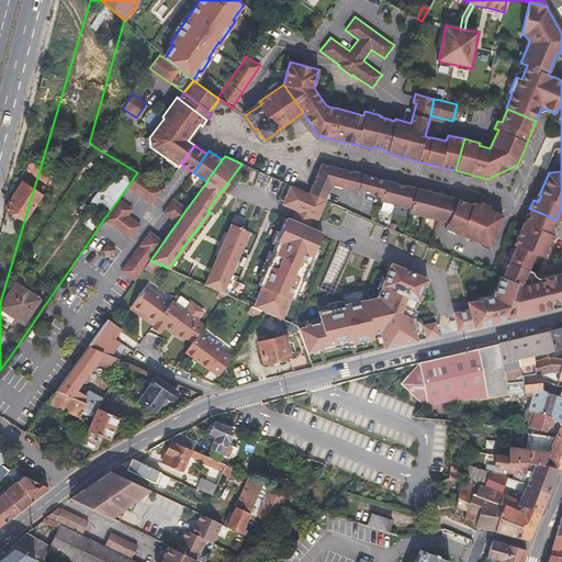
[(364,192),(381,197),(386,180),(361,175),(322,164),(316,177),(312,186),(310,192),(322,199),(325,200),(327,192),(332,184),(332,183),(358,191),(364,192)]
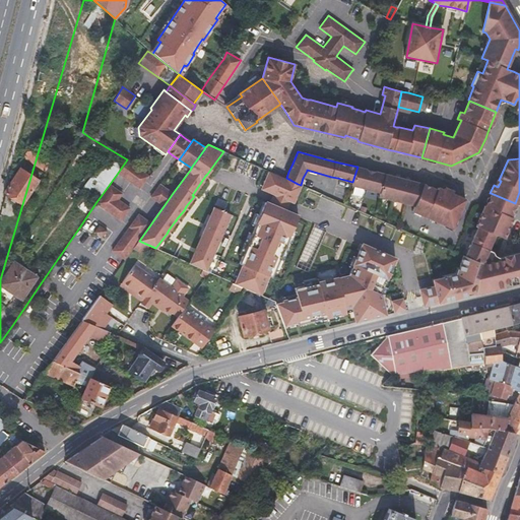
[(118,173),(139,188),(148,176),(127,159),(118,173)]
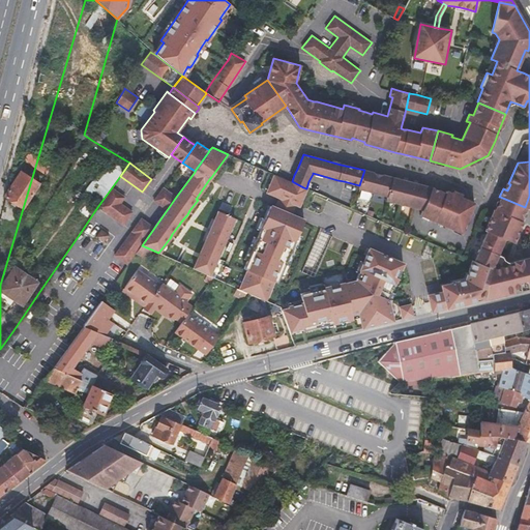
[(425,186),(420,184),(372,172),(364,170),(359,185),(359,188),(360,189),(358,198),(370,202),(372,193),(387,196),(386,201),(400,204),(415,208),(418,208),(422,209),(432,187),(425,186)]
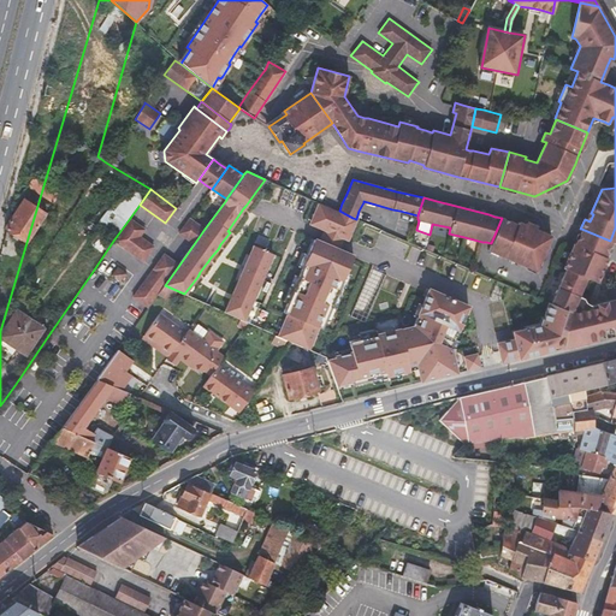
[(345,238),(348,240),(349,235),(356,219),(353,218),(339,211),(324,205),(319,202),(319,205),(311,224),(318,227),(335,234),(345,238)]
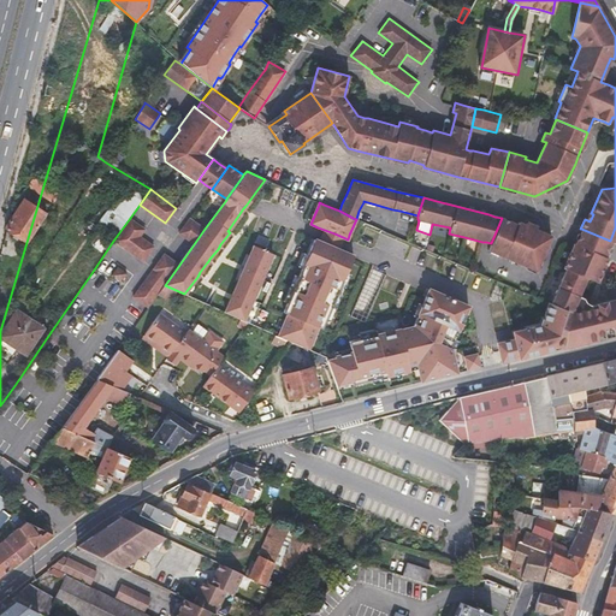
[(113,241),(143,261),(154,247),(140,236),(146,230),(130,218),(113,241)]
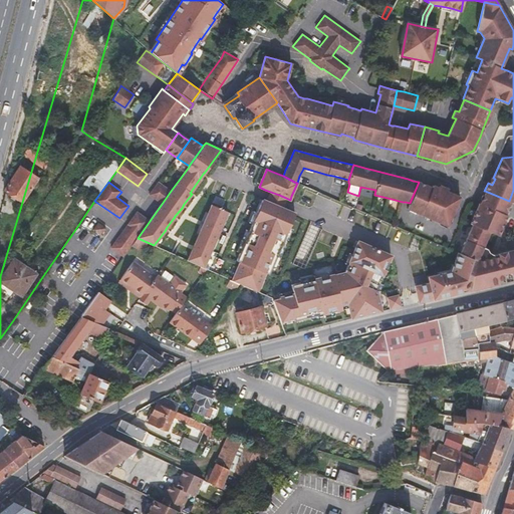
[(162,204),(171,191),(159,182),(150,195),(162,204)]
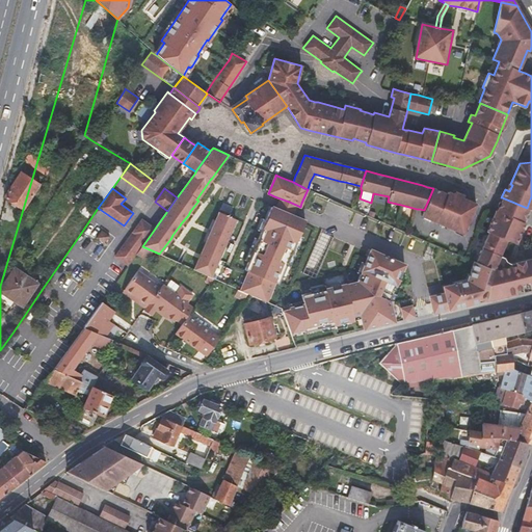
[(447,194),(433,188),(424,210),(422,216),(463,234),(476,204),(448,192),(447,194)]
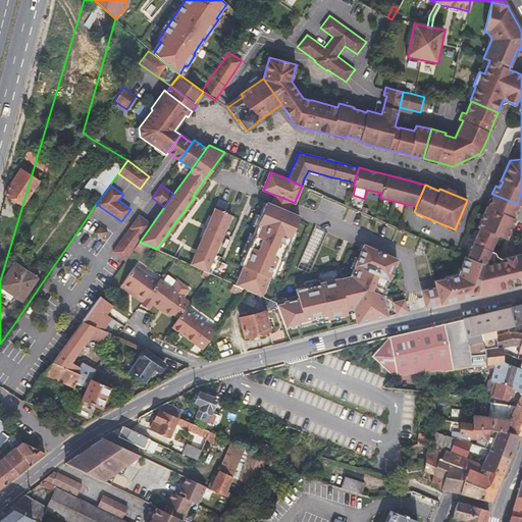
[(268,197),(267,200),(280,206),(289,209),(291,206),(293,202),(269,193),(268,197)]
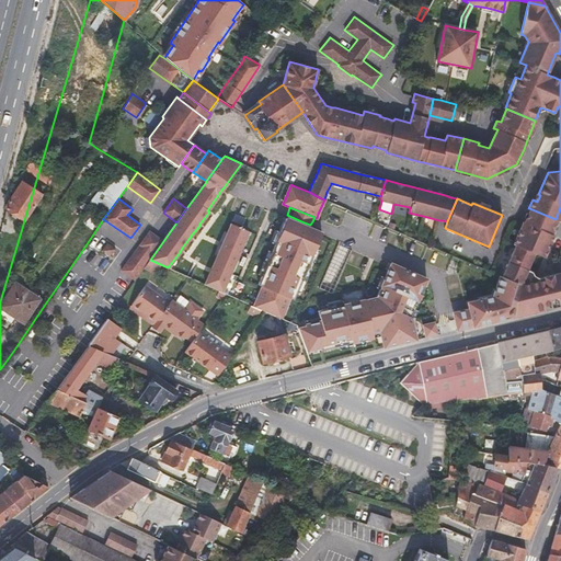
[(560,221),(556,219),(529,208),(527,215),(525,219),(554,232),(560,221)]
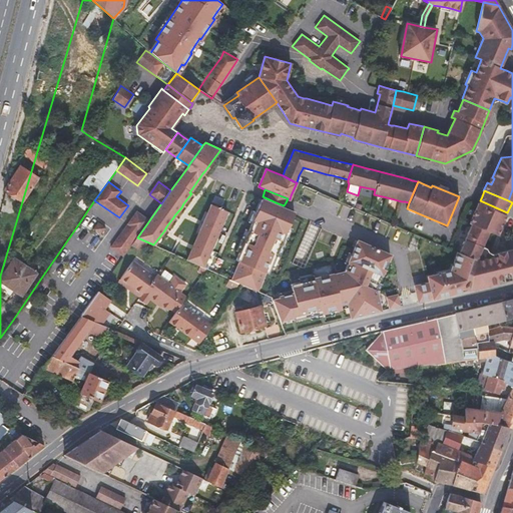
[(284,205),(263,196),(262,199),(236,261),(239,263),(231,281),(239,284),(257,292),(265,273),(269,274),(273,265),(277,254),(285,236),(293,216),(295,213),(296,210),(284,205)]
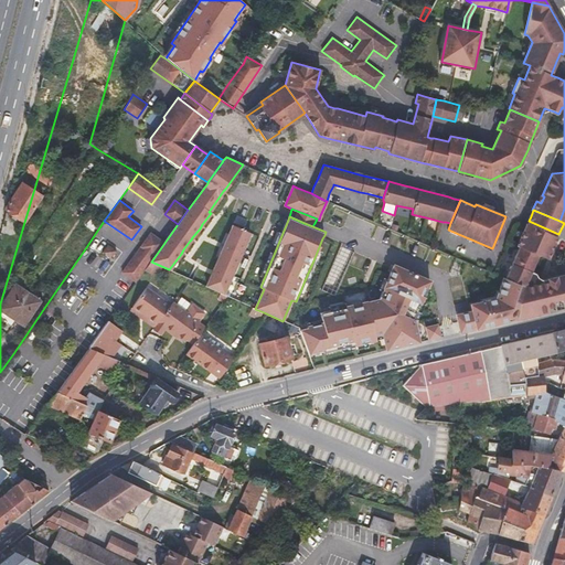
[(558,234),(529,221),(526,224),(526,223),(516,246),(520,247),(505,278),(520,285),(515,299),(509,318),(508,321),(518,320),(541,313),(540,310),(547,308),(548,311),(554,310),(553,307),(563,304),(564,308),(564,307),(564,274),(553,278),(543,280),(540,279),(535,274),(531,272),(537,255),(548,259),(555,243),(552,241),(554,235),(557,237),(558,234)]
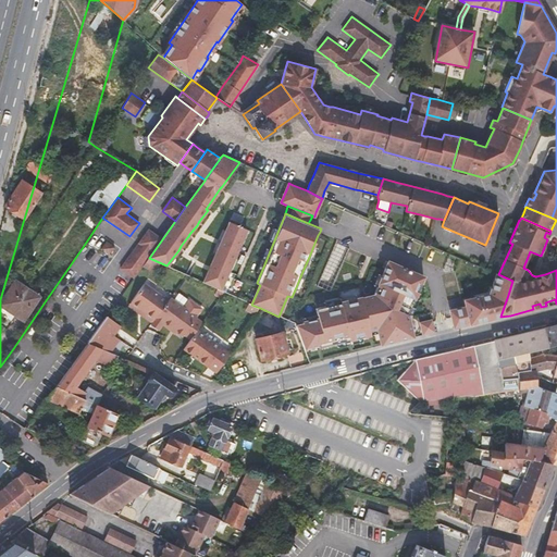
[(240,227),(230,222),(222,239),(221,244),(220,246),(211,265),(211,268),(210,270),(205,283),(217,289),(220,291),(227,275),(229,272),(230,269),(237,251),(238,249),(239,247),(247,230),(240,227)]
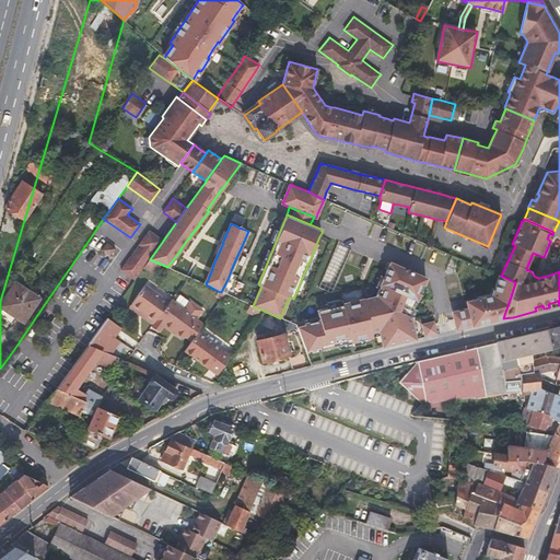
[(150,259),(163,241),(149,231),(121,269),(135,279),(150,259)]
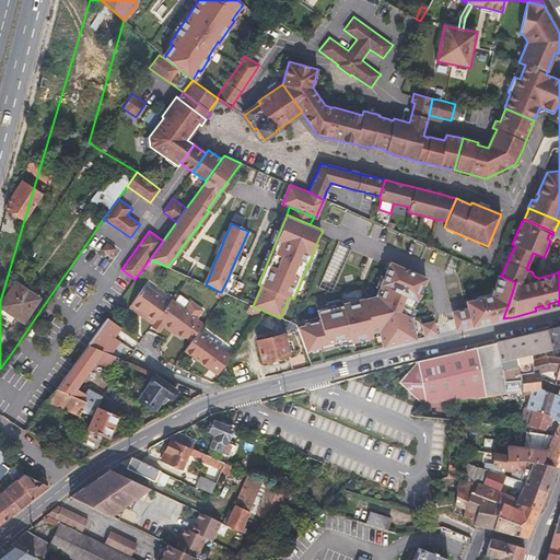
[(109,256),(115,248),(107,243),(102,251),(109,256)]
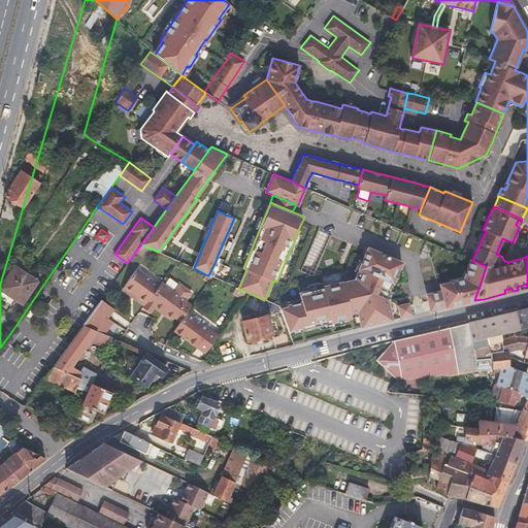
[(319,229),(301,271),(314,276),(326,248),(331,235),(325,232),(319,229)]
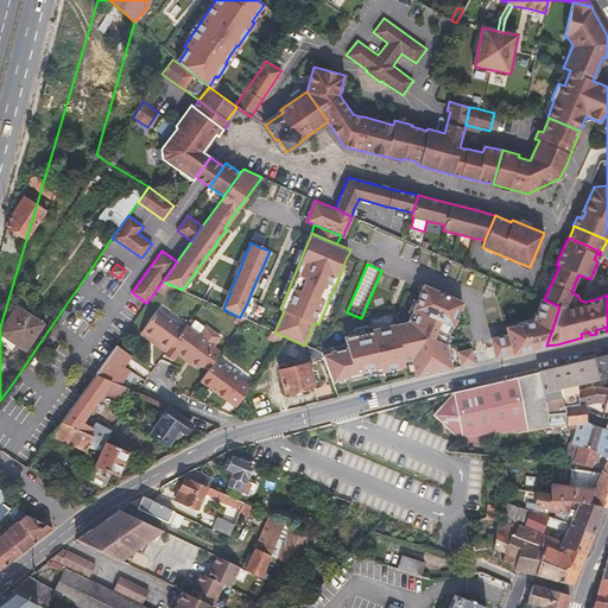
[(466,301),(424,283),(422,289),(420,295),(409,322),(404,323),(399,324),(396,325),(390,327),(375,330),(344,337),(347,347),(330,352),(331,354),(323,356),(333,381),(348,378),(348,379),(382,371),(405,366),(404,361),(412,360),(415,377),(455,367),(450,342),(456,328),(464,303),(466,301)]
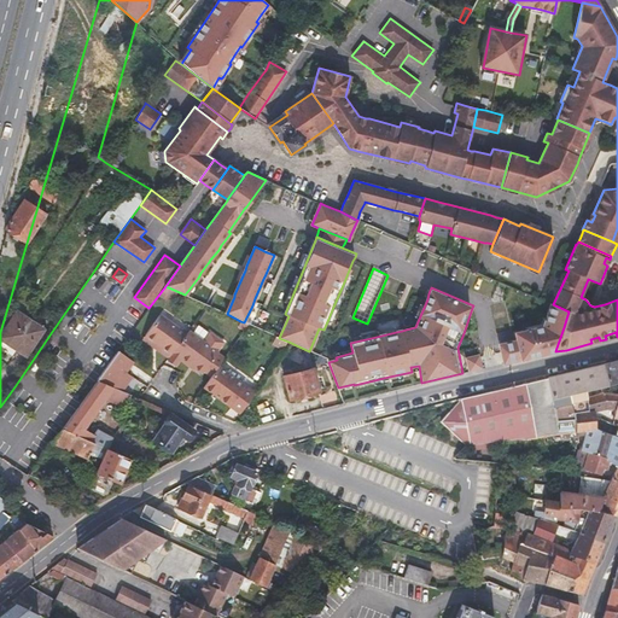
[(503,363),(555,351),(557,348),(564,327),(569,312),(553,304),(552,304),(543,326),(516,333),(517,340),(500,345),(500,348),(501,350),(503,363)]
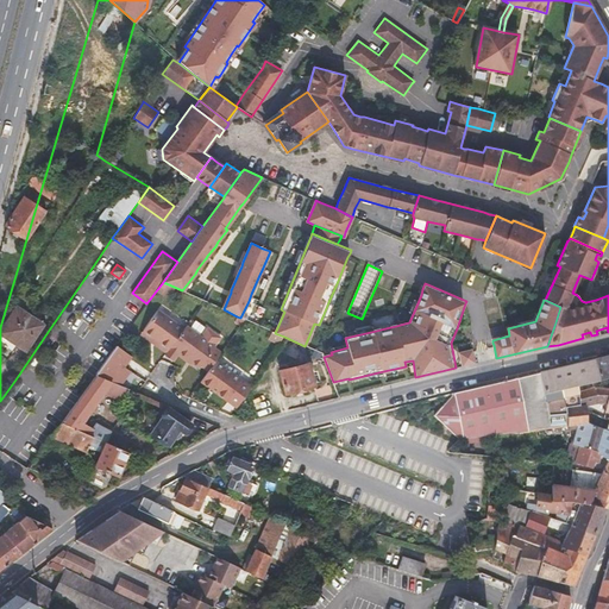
[(157,309),(143,331),(169,350),(184,328),(157,309)]
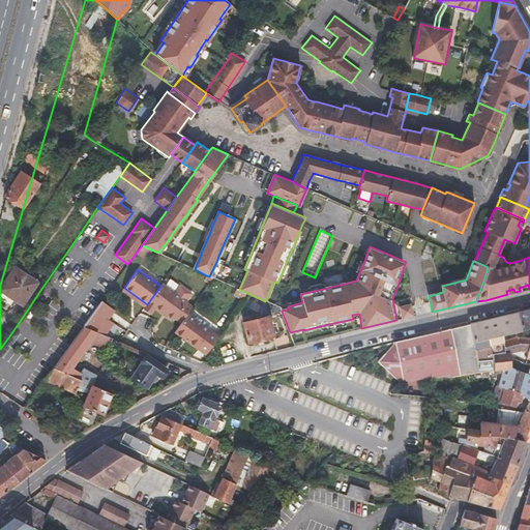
[(209,276),(206,275),(204,281),(209,284),(213,278),(209,276)]
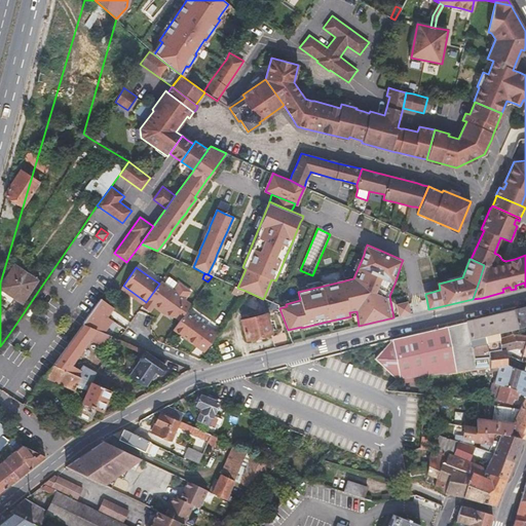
[(185,311),(191,303),(186,300),(193,290),(179,279),(173,290),(161,282),(159,284),(146,302),(154,308),(156,306),(178,322),(185,311)]
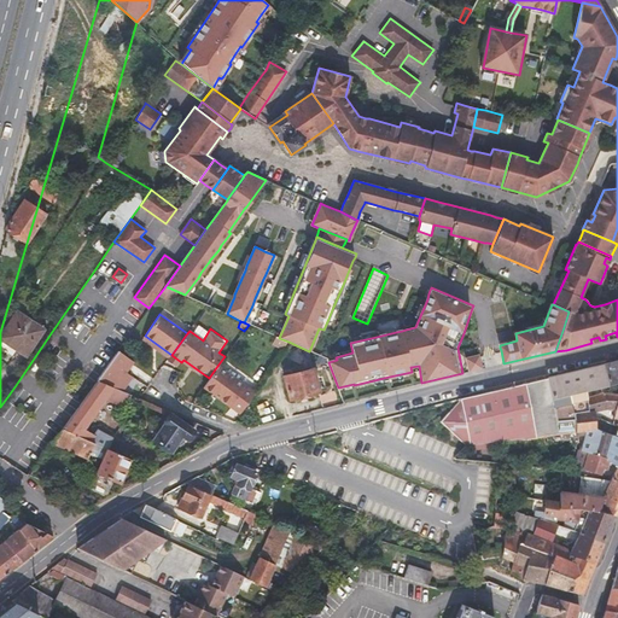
[(97,380),(110,386),(123,371),(126,372),(134,362),(118,350),(97,380)]
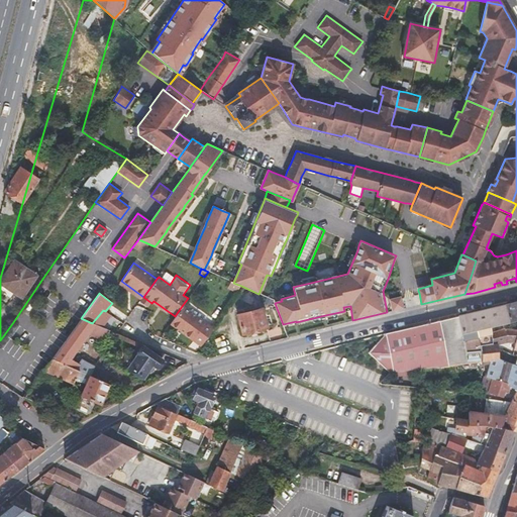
[(402,295),(390,298),(392,310),(405,307),(402,295)]
